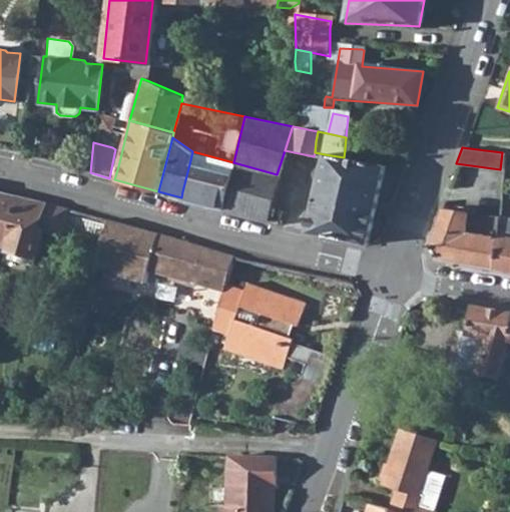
[(182,191),(181,197),(221,207),(233,162),(192,151),(190,160),(182,191)]
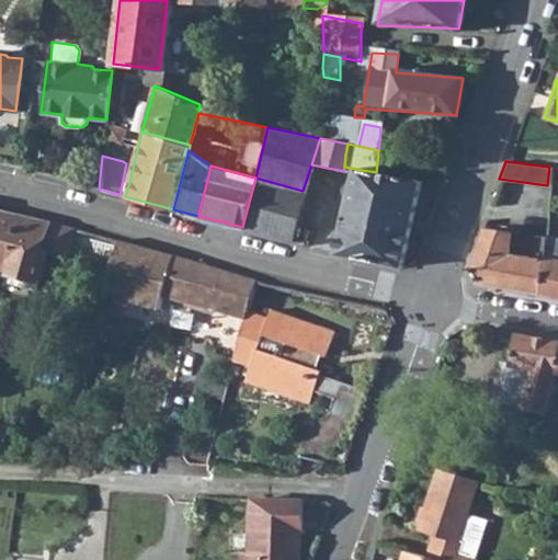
[(355,169),(336,252),(386,263),(400,265),(401,260),(418,181),(376,172),(355,169)]
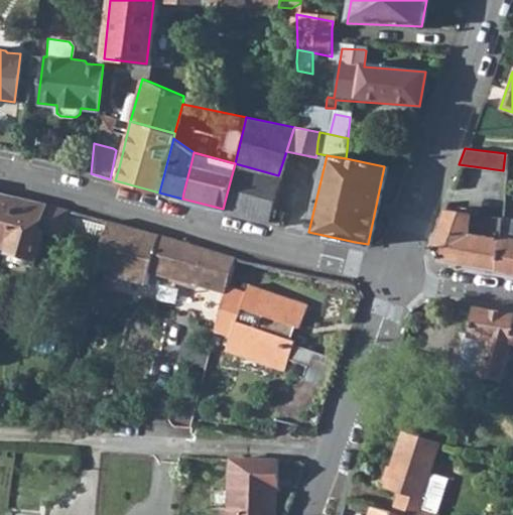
[(235,163),(223,209),(246,216),(266,221),(277,180),(278,175),(235,163)]
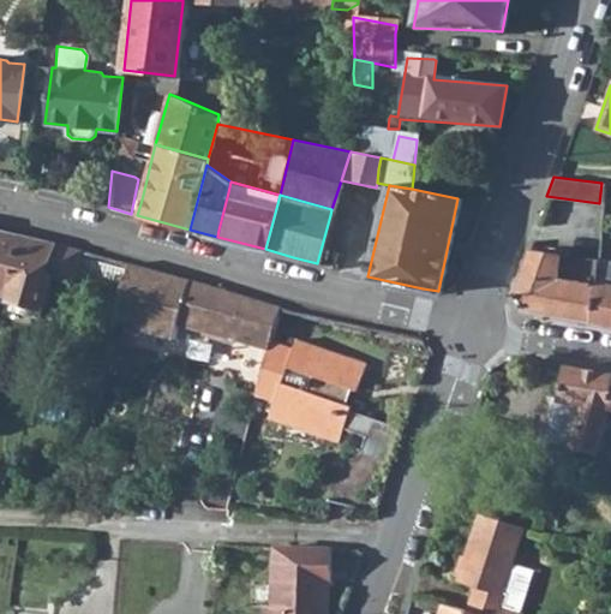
[(0,292),(12,296),(15,299),(42,305),(43,307),(47,297),(48,292),(51,278),(45,275),(47,263),(52,243),(0,230),(0,292)]
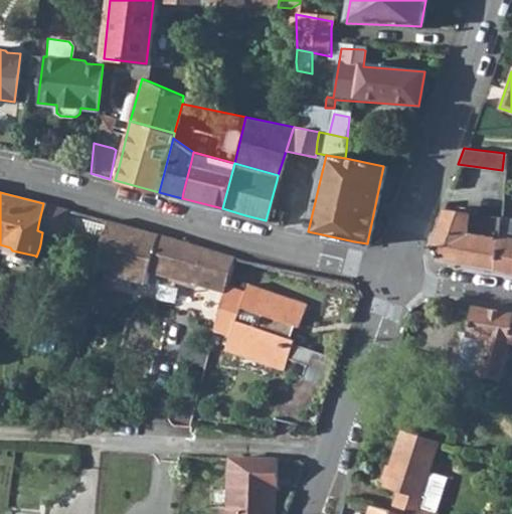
[(445,202),(435,229),(467,234),(468,214),(456,212),(457,203),(445,202)]
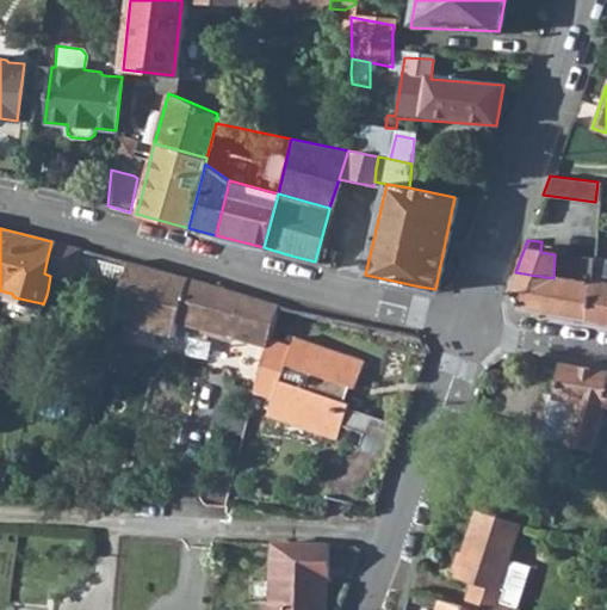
[(76,248),(72,278),(117,291),(125,262),(76,248)]
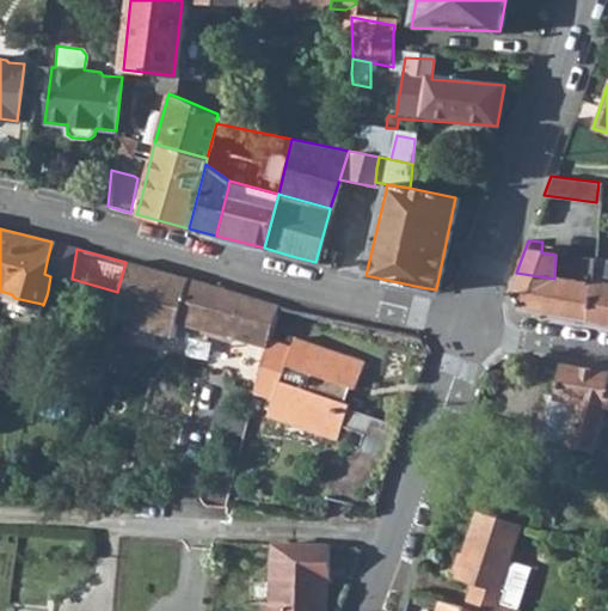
[(567,255),(566,280),(590,283),(591,281),(594,257),(567,255)]
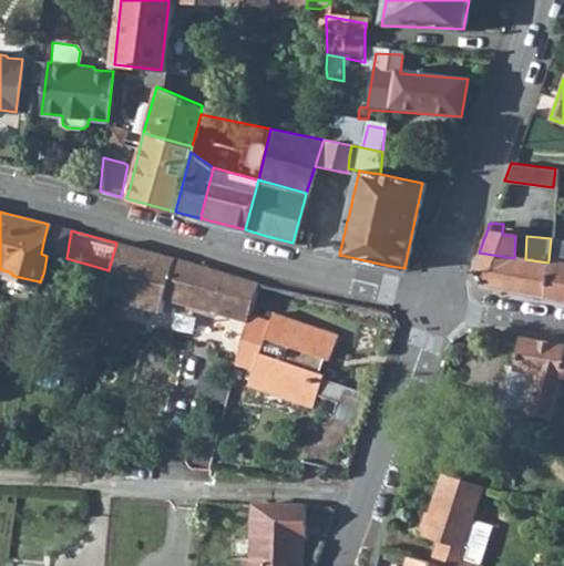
[(551,238),(549,260),(561,263),(563,240),(551,238)]
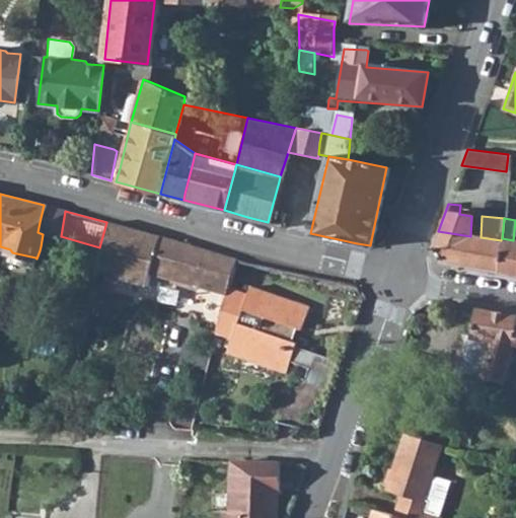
[(118,225),(106,222),(99,247),(95,264),(115,270),(113,276),(144,286),(147,275),(153,277),(154,273),(169,277),(168,281),(173,282),(174,278),(192,283),(191,287),(197,289),(198,284),(225,292),(225,291),(234,259),(162,236),(156,236),(150,234),(118,225)]
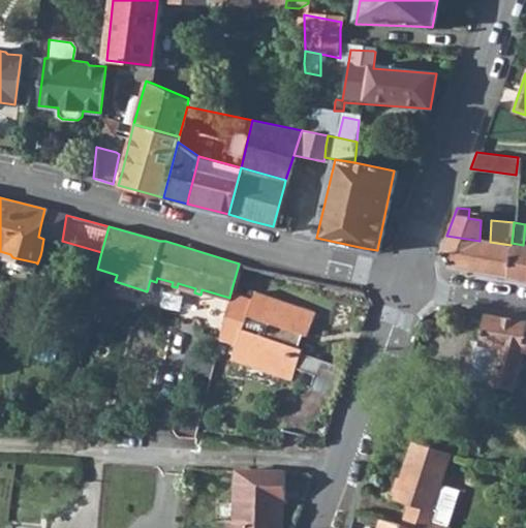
[(480,241),(446,236),(441,251),(450,266),(507,276),(511,245),(490,242),(480,241)]
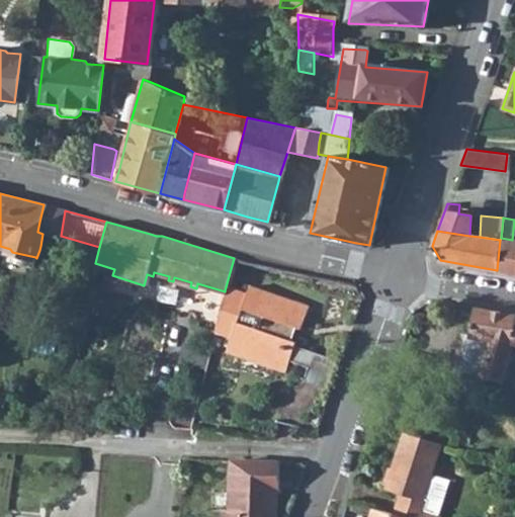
[(500,240),(497,270),(514,273),(514,240),(512,240),(501,238),(500,240)]
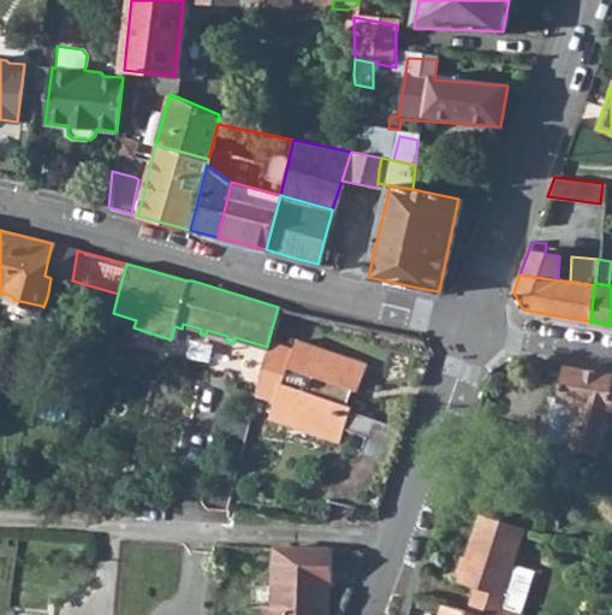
[(42,306),(15,300),(12,309),(39,317),(42,306)]
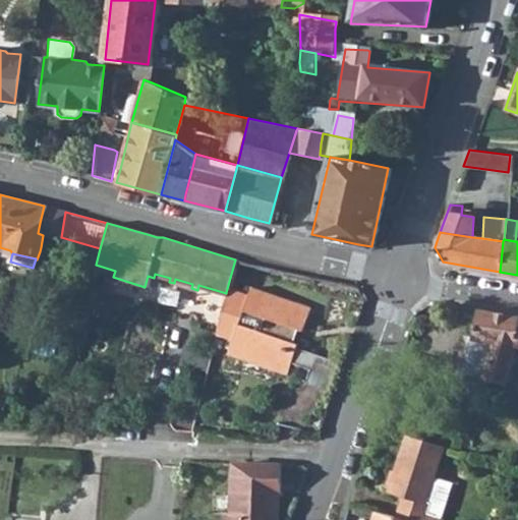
[(222,310),(216,333),(230,338),(225,353),(241,359),(243,354),(271,363),(269,369),(276,371),(284,374),(288,363),(293,350),(294,345),(288,343),(292,331),(299,333),(306,310),(286,303),(247,290),(245,298),(238,315),(229,313),(222,310)]
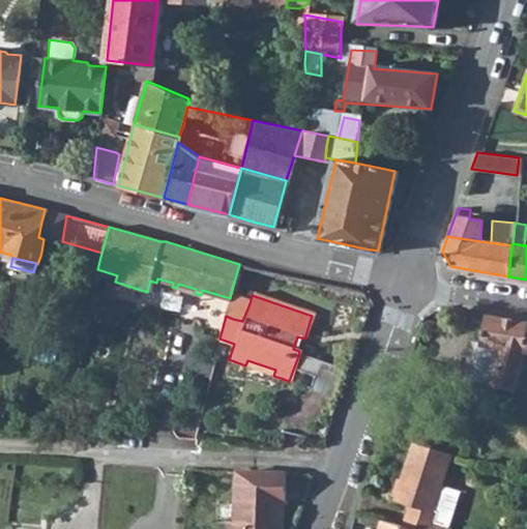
[(226,312),(226,316),(233,319),(242,321),(250,303),(230,297),(230,298),(226,312)]
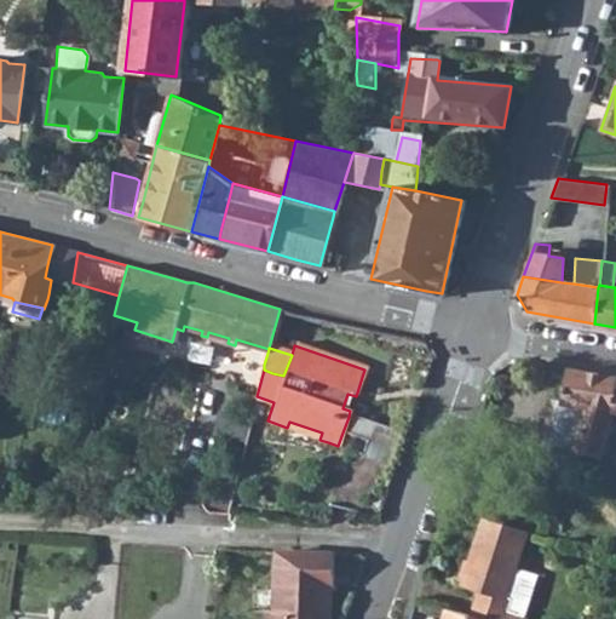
[(615,394),(615,377),(569,370),(563,402),(556,401),(546,452),(594,460),(597,450),(615,453),(615,435),(610,434),(611,424),(615,394)]
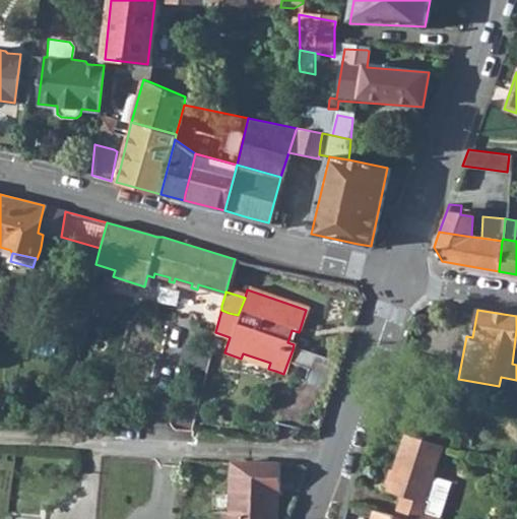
[(293,349),(287,363),(307,370),(302,385),(324,393),(334,364),(293,349)]
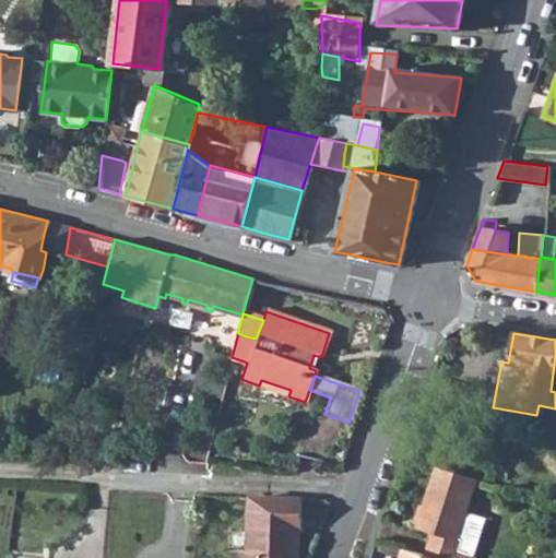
[(555,408),(539,405),(536,415),(555,418),(555,408)]
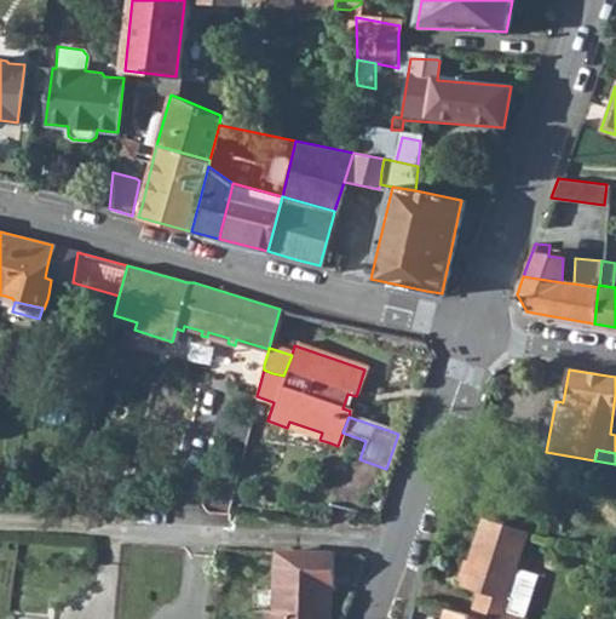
[(470,615),(479,618),(518,618),(531,575),(512,568),(522,532),(481,519),(462,583),(477,588),(470,615)]
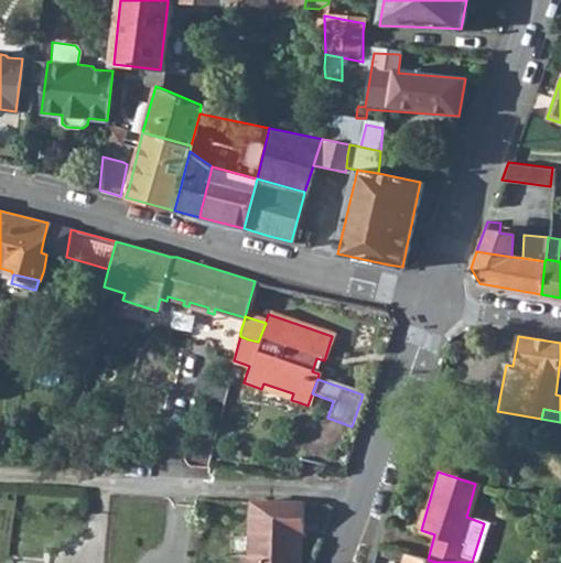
[(303,504),(252,501),(250,556),(244,556),(244,562),(298,562),(300,532),(302,531),(303,504)]
